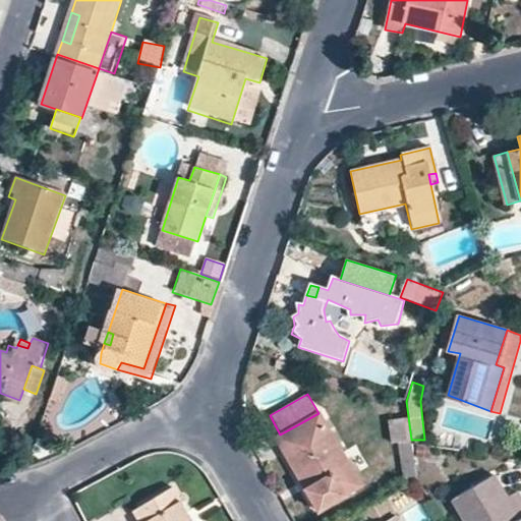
[(361,485),(319,413),(280,435),(276,438),(285,453),(291,449),(311,484),(305,488),(317,511),(361,485)]
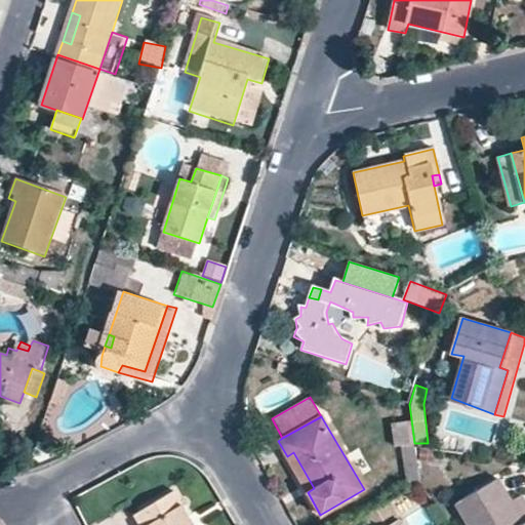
[(411,419),(392,421),(395,445),(402,445),(414,443),(411,419)]
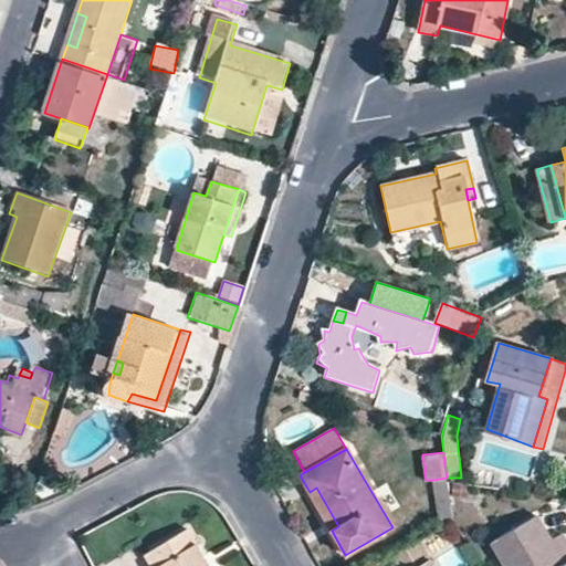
[(447,478),(433,480),(437,506),(451,505),(447,478)]
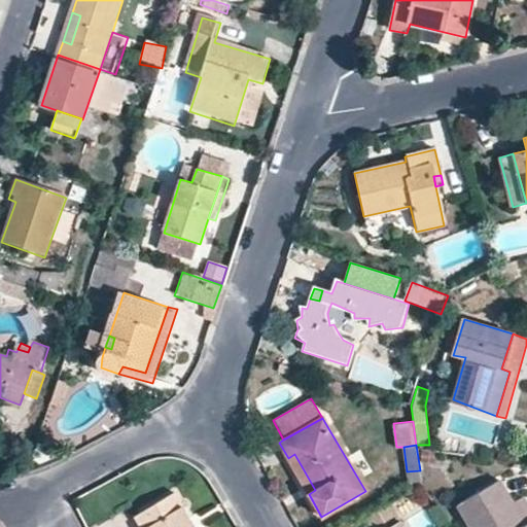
[(315,490),(294,454),(288,458),(299,477),(294,479),(302,491),(305,489),(308,494),(309,494),(315,490)]
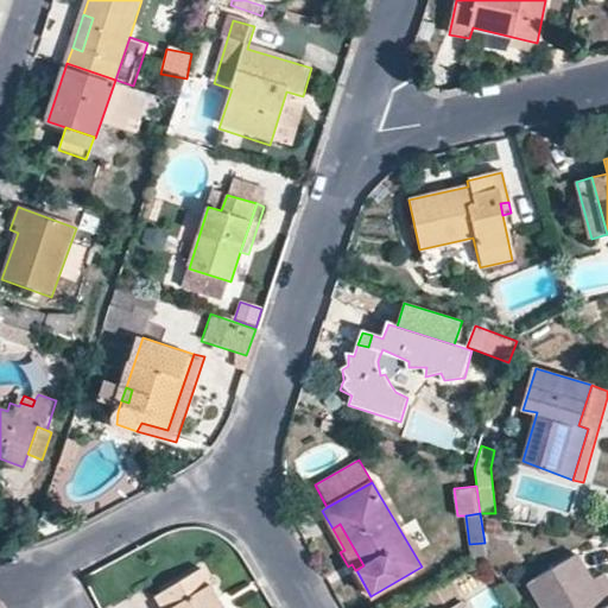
[(607,607),(607,606),(607,607),(590,577),(578,556),(529,583),(543,607),(607,607)]
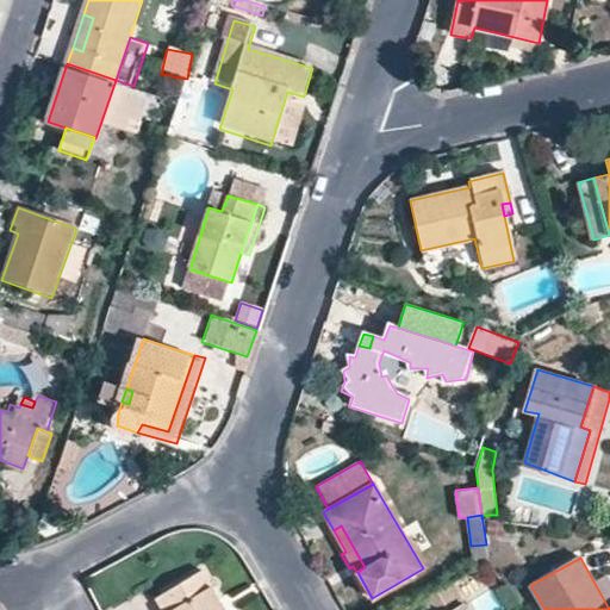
[(609,609),(609,608),(609,572),(609,571),(592,579),(609,609)]
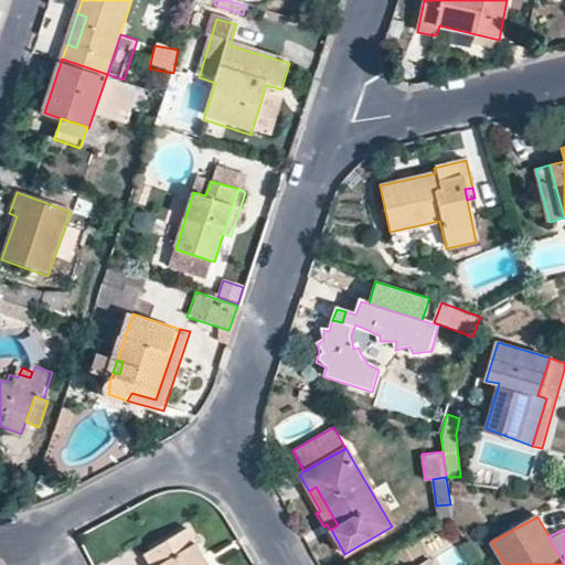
[(204,564),(185,532),(145,556),(149,564),(204,564)]
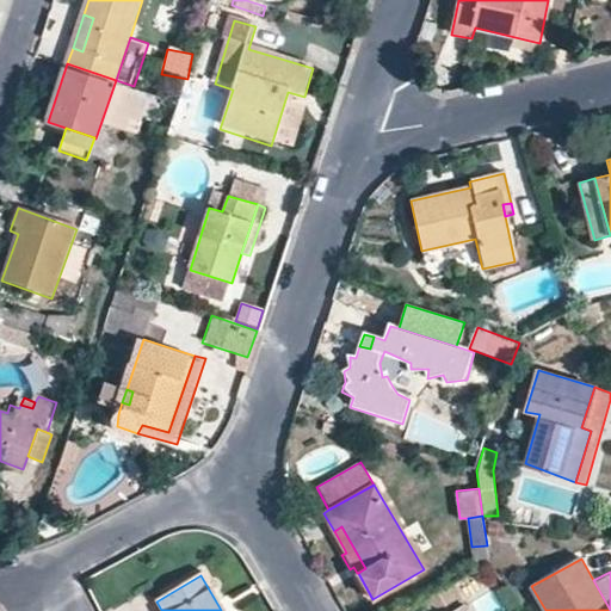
[(455,606),(462,602),(451,584),(444,587),(455,606)]
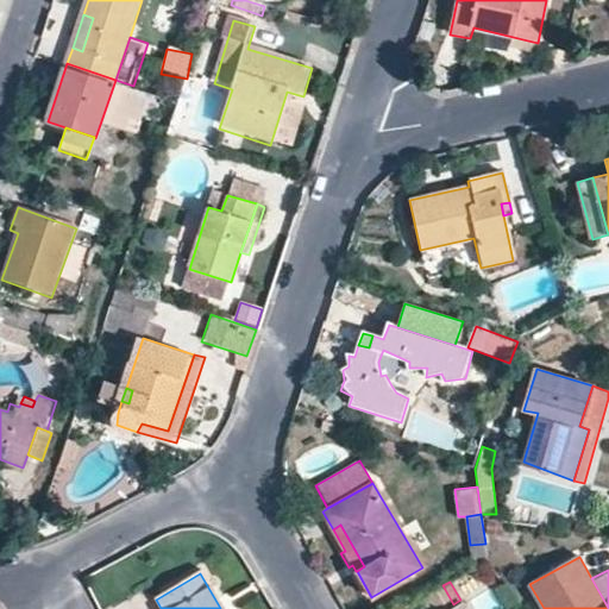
[(443,585),(422,597),(428,608),(465,608),(460,600),(453,604),(443,585)]
